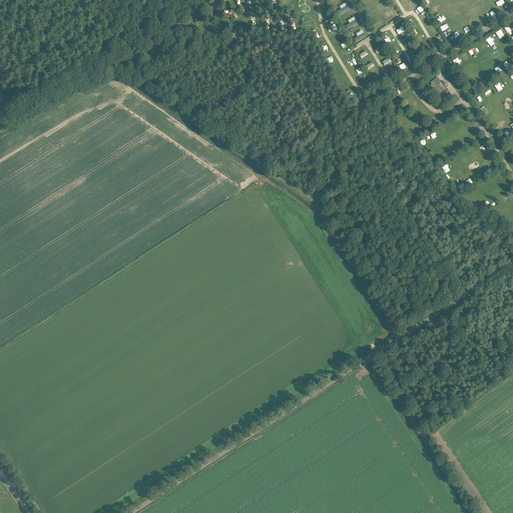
[(339,6),(340,9),(337,11),(339,14),(349,10),(346,3),(339,6)]
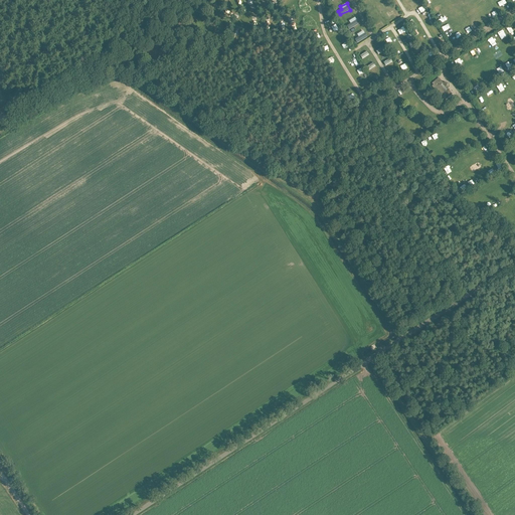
[(347,25),(349,29),(359,23),(355,16),(348,20),(350,23),(347,25)]
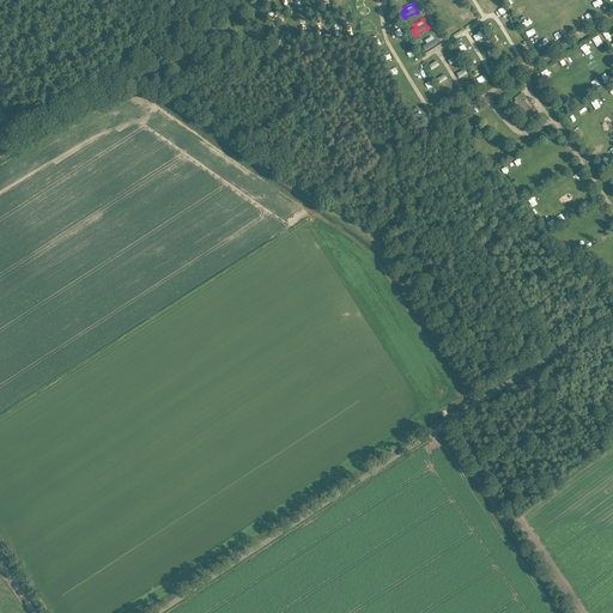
[(525,31),(529,40),(535,37),(534,35),(538,34),(534,26),(525,31)]
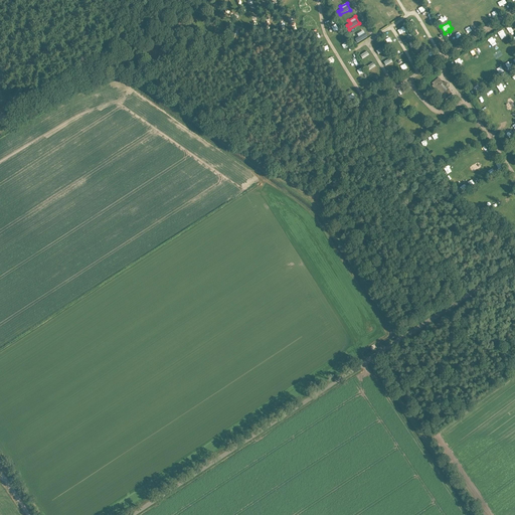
[(354,39),(357,43),(367,37),(363,30),(357,34),(358,37),(354,39)]
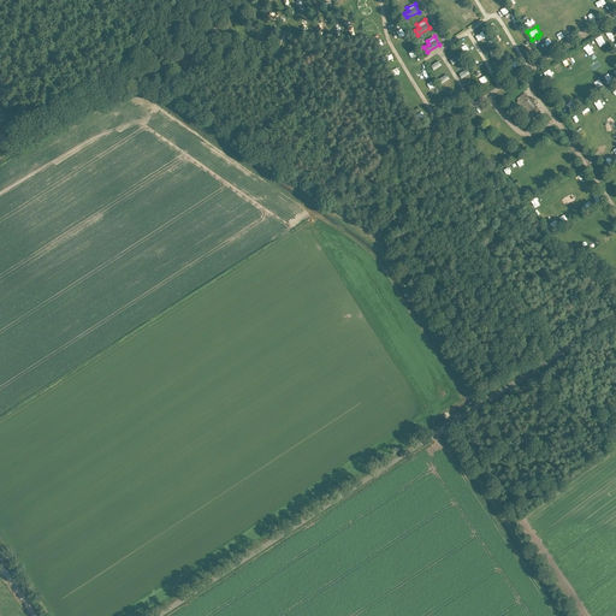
[(603,39),(602,40),(600,36),(594,40),(599,49),(606,45),(603,39)]
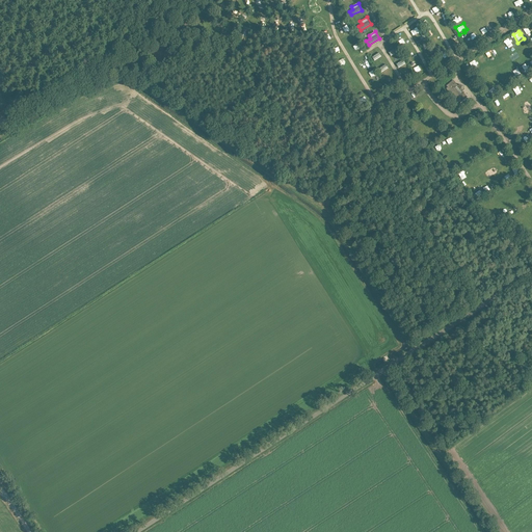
[(374,61),(381,56),(379,52),(371,57),(374,61)]
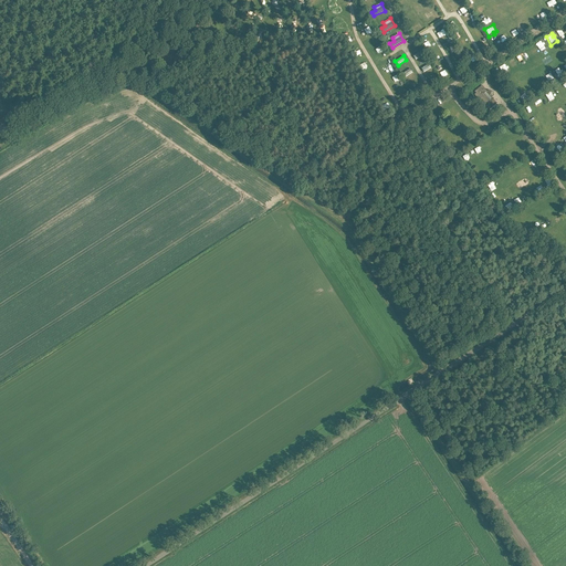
[(442,74),(447,72),(439,61),(436,63),(442,74)]
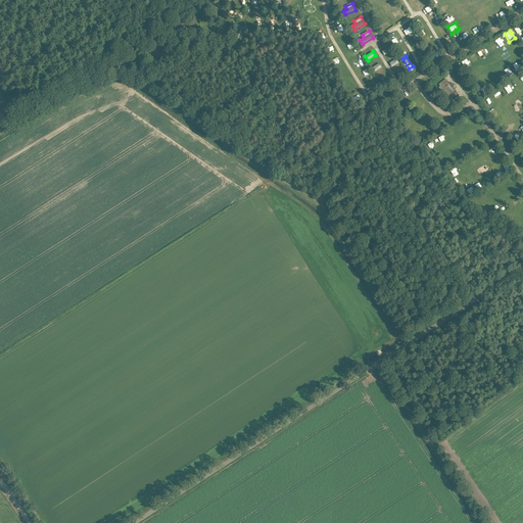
[(449,101),(452,99),(453,101),(460,96),(455,90),(457,89),(456,85),(452,84),(450,85),(445,79),(439,85),(440,86),(438,87),(449,101)]
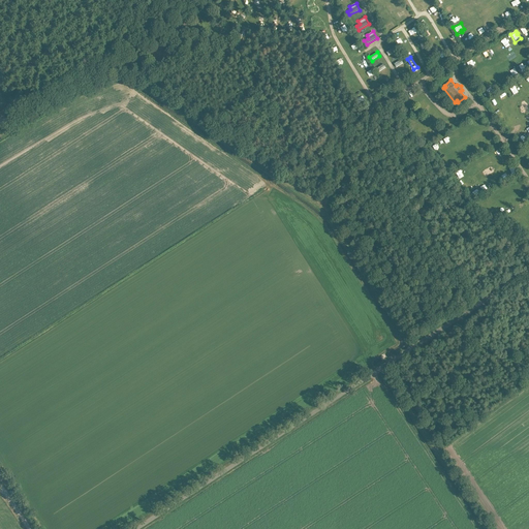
[(353,83),(347,87),(350,92),(355,88),(353,83)]
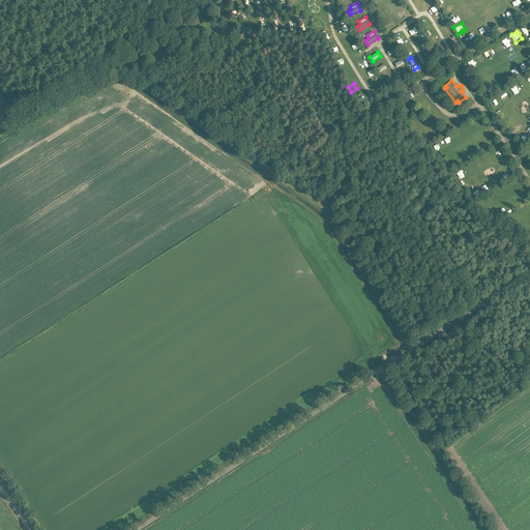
[(487,97),(492,94),(487,85),(481,88),(487,97)]
